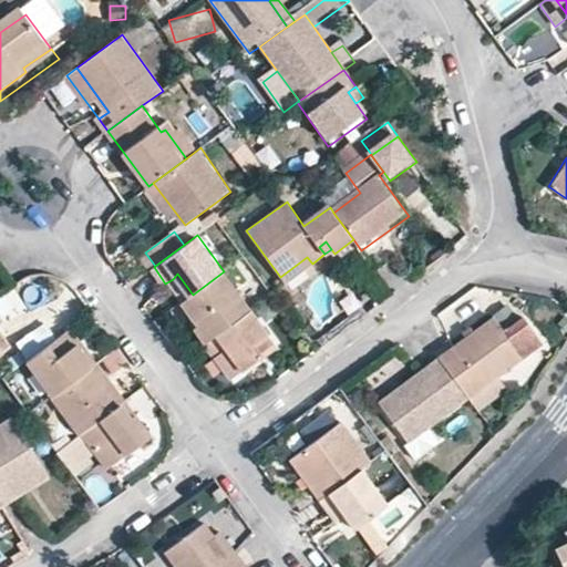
[(307,257),(280,277),(285,284),(312,264),(307,257)]
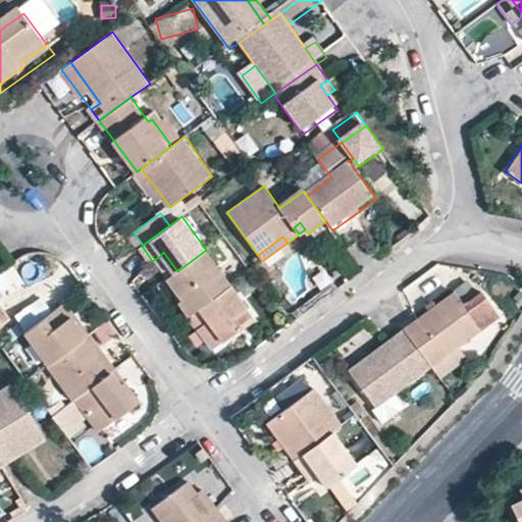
[(192,314),(201,308),(231,284),(206,250),(177,271),(171,275),(169,276),(173,281),(170,284),(192,314)]
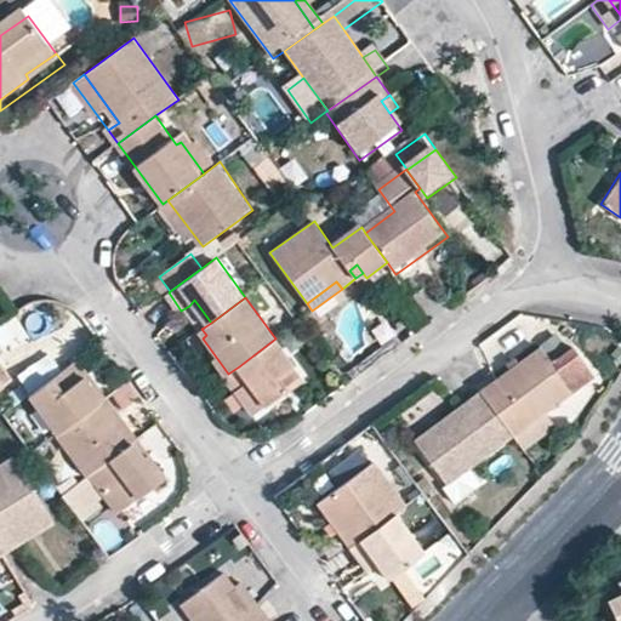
[(189,306),(204,328),(211,323),(194,300),(189,306)]
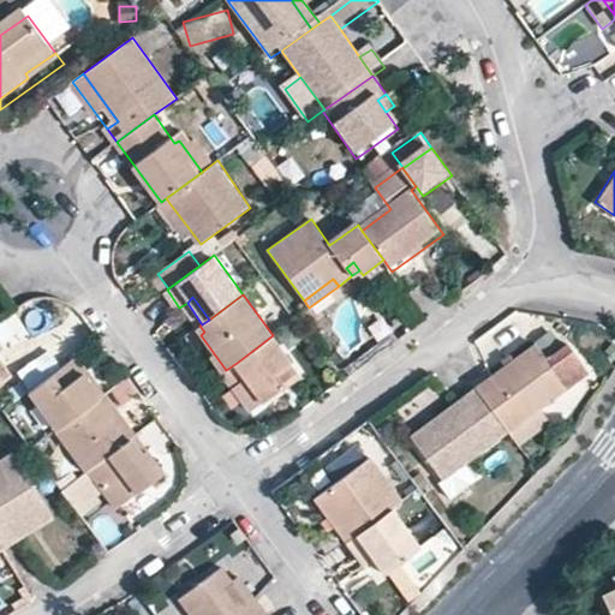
[(280,378),(296,365),(273,335),(237,363),(248,377),(237,386),(252,406),(285,383),(280,378)]
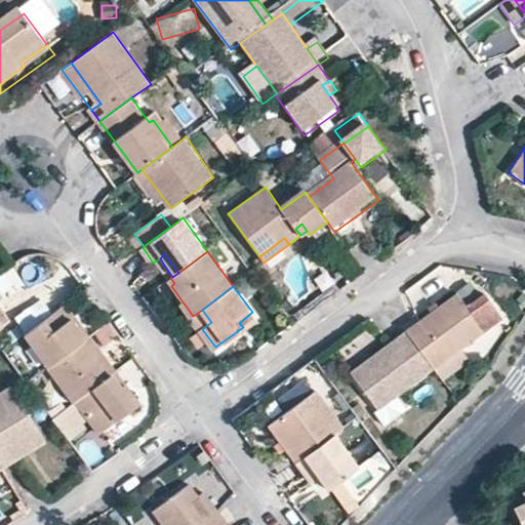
[(457,293),(407,331),(435,368),(438,366),(462,349),(503,318),(485,293),(468,307),(457,293)]
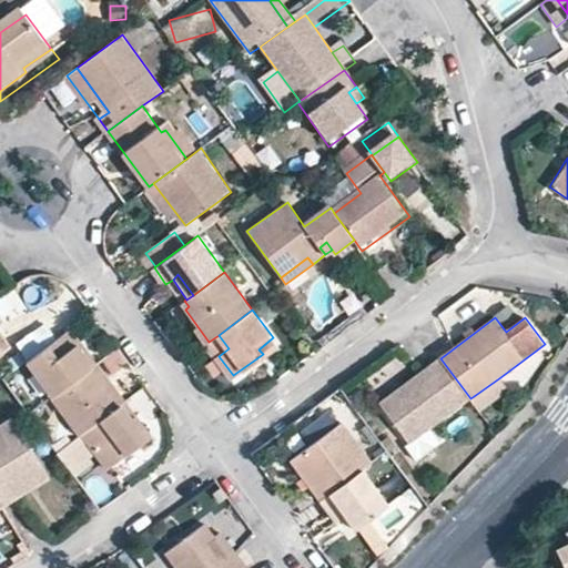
[(79,343),(82,341),(72,327),(28,359),(56,395),(95,366),(79,343)]
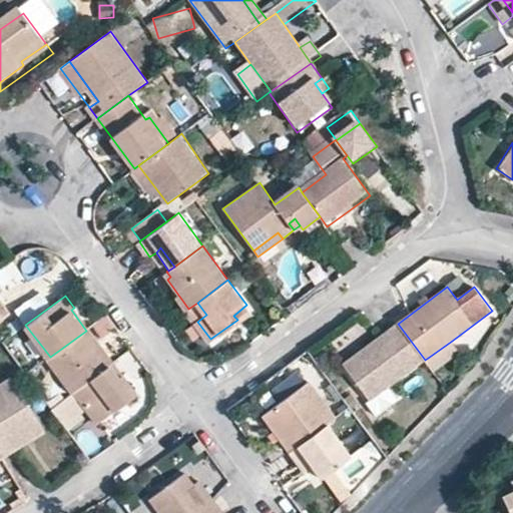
[(0,299),(0,323),(12,314),(1,298),(0,299)]
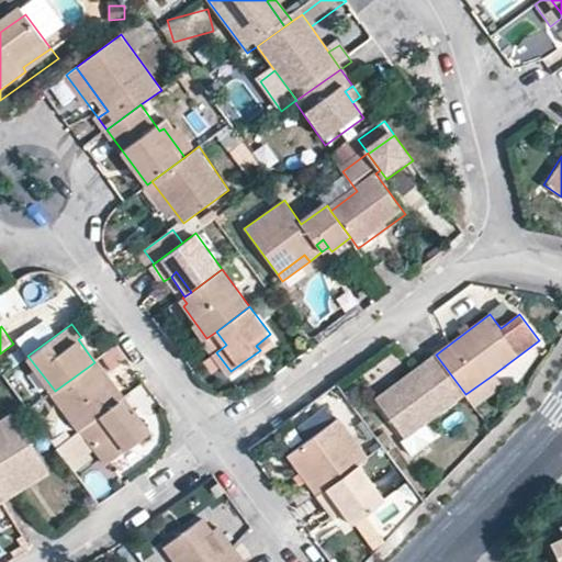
[(206,338),(216,352),(226,345),(216,332),(206,338)]
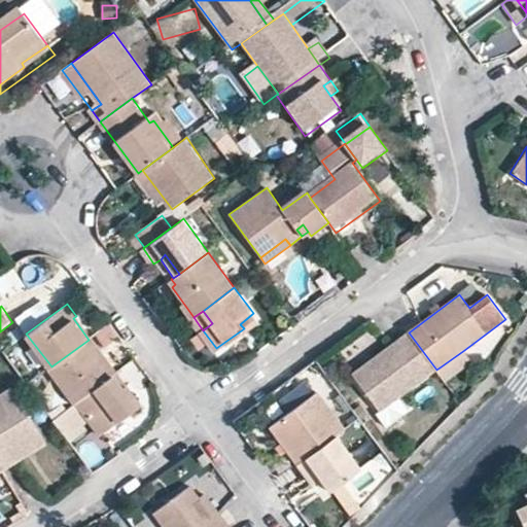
[(257,318),(253,313),(240,324),(244,328),(257,318)]
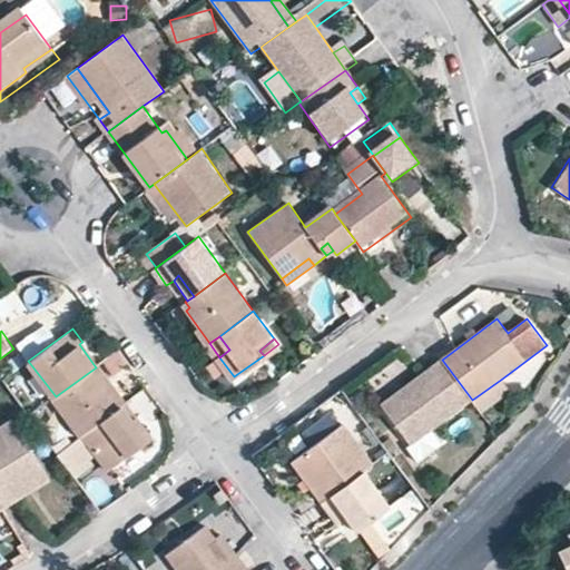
[(100,364),(82,342),(79,344),(96,367),(100,364)]
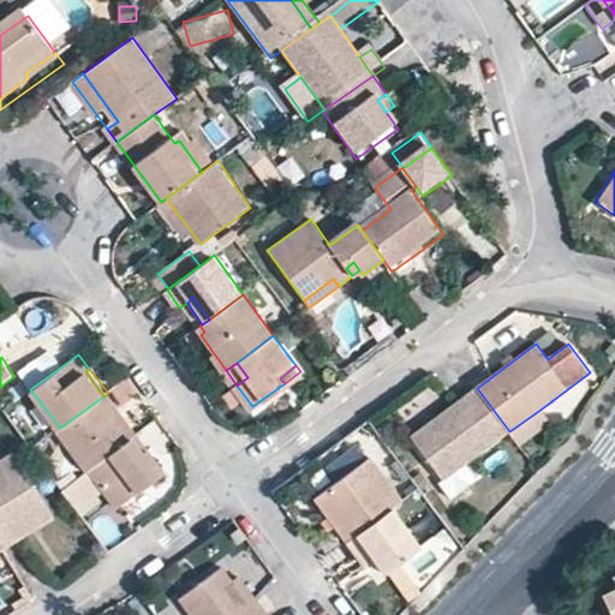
[(440,416),(445,423),(417,442),(445,479),(442,482),(453,497),(479,478),(467,463),(509,431),(477,388),(440,416)]
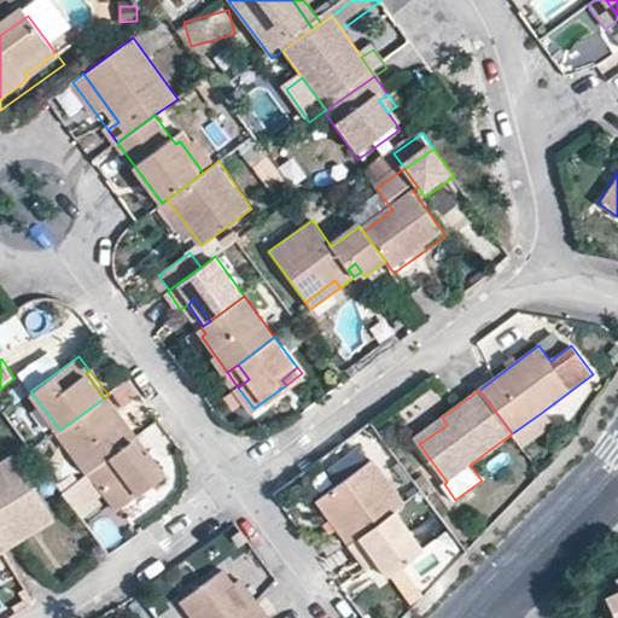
[(109,395),(104,398),(60,430),(91,471),(93,471),(134,439),(117,418),(123,413),(109,395)]
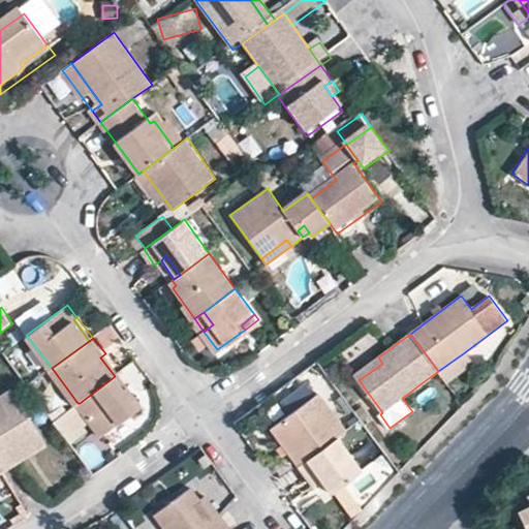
[(475,365),(466,351),(441,369),(450,383),(475,365)]
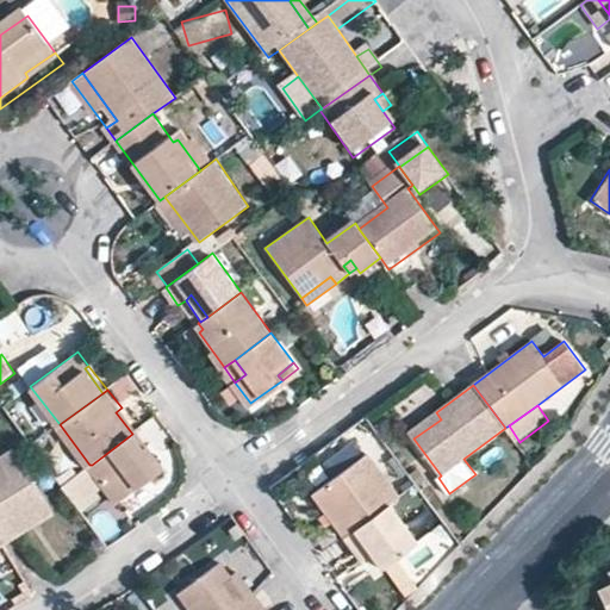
[(138,430),(122,408),(116,412),(132,434),(138,430)]
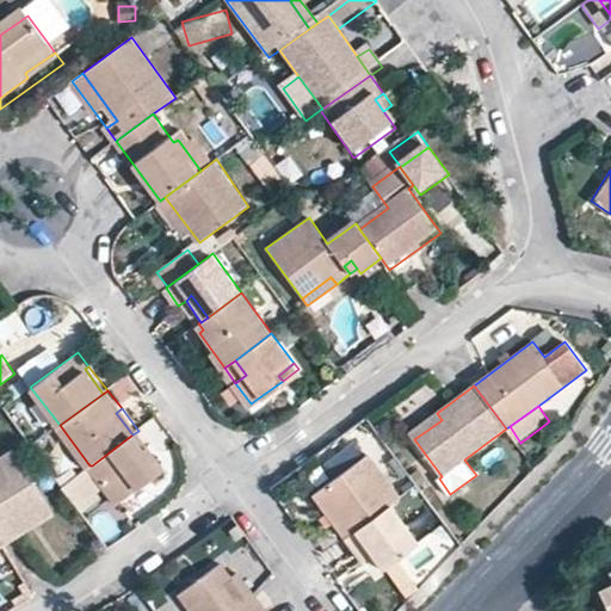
[(409,432),(414,439),(442,420),(437,413),(409,432)]
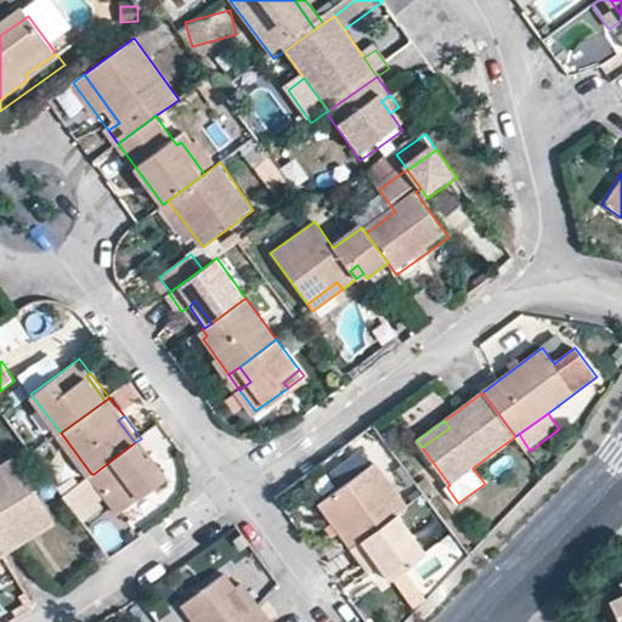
[(141,439),(135,442),(94,474),(123,513),(170,478),(141,439)]
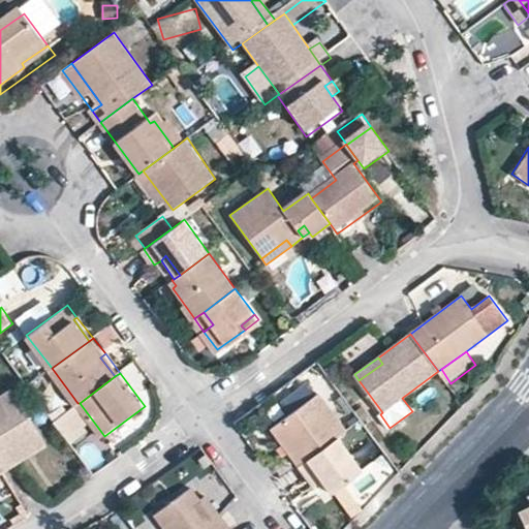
[(283,399),(292,412),(317,394),(308,380),(283,399)]
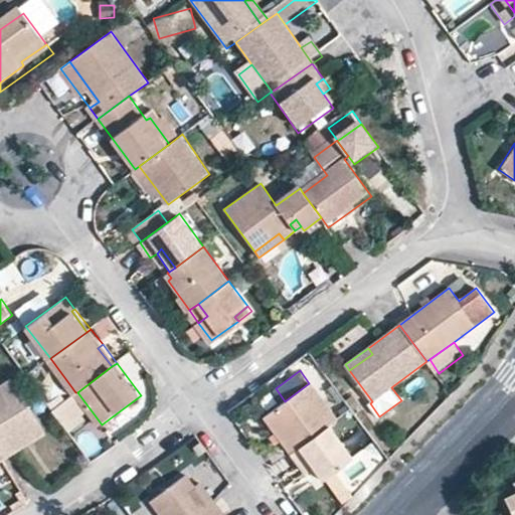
[(16,443),(45,425),(16,375),(0,384),(0,446),(2,449),(6,457),(19,449),(16,443)]
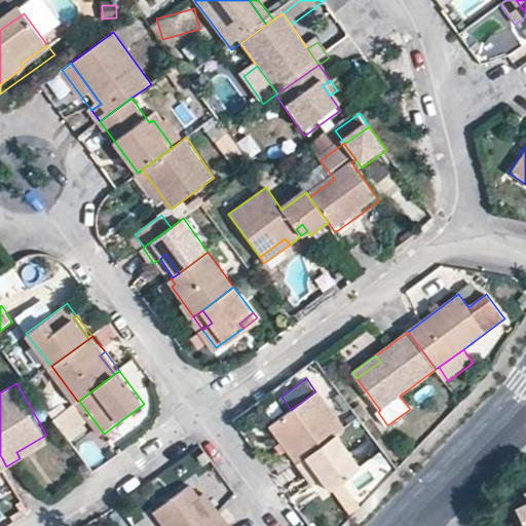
[(315,391),(291,410),(272,423),(300,461),(337,434),(346,426),(318,389),(315,391)]
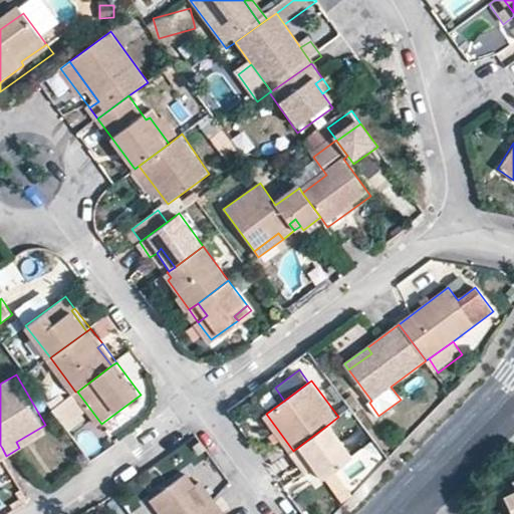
[(309,456),(314,463),(323,475),(351,454),(329,424),(293,451),(301,462),(309,456)]
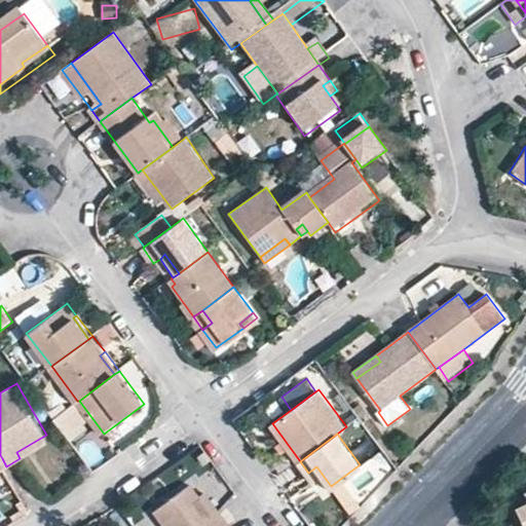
[(49,440),(46,435),(16,452),(20,458),(49,440)]
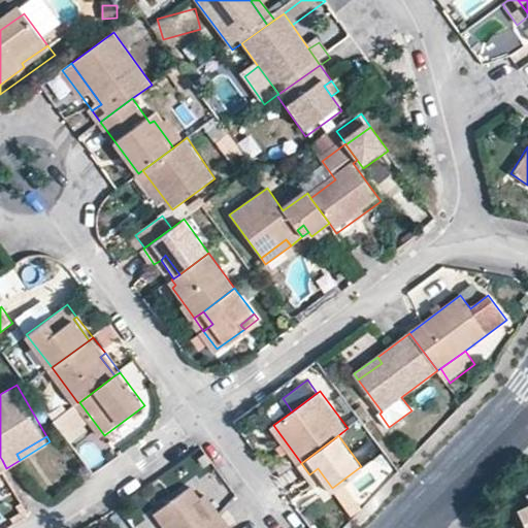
[(315,483),(323,475),(318,468),(309,474),(315,483)]
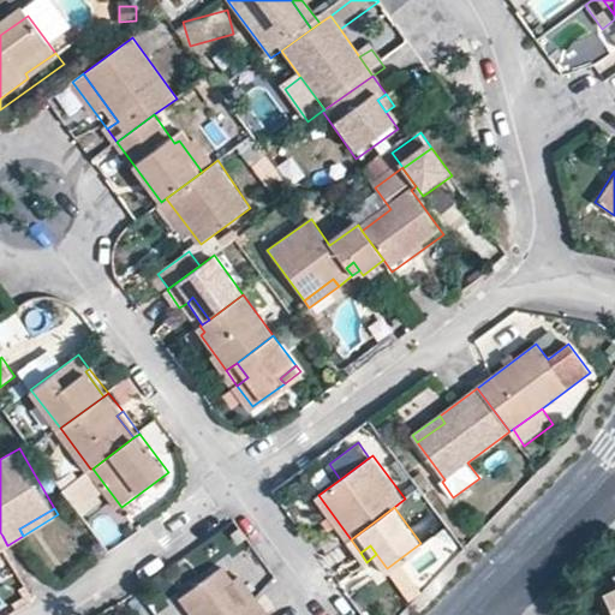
[(246,609),(228,586),(215,569),(180,596),(195,614),(263,614),(255,603),(246,609)]
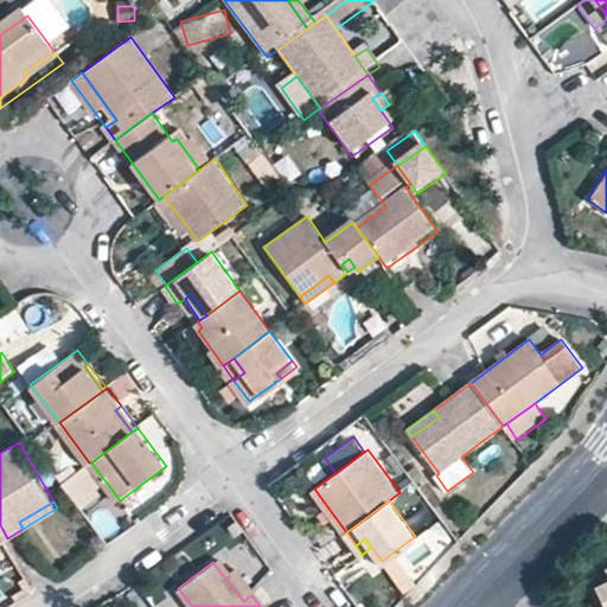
[(234,572),(225,579),(243,601),(251,595),(234,572)]
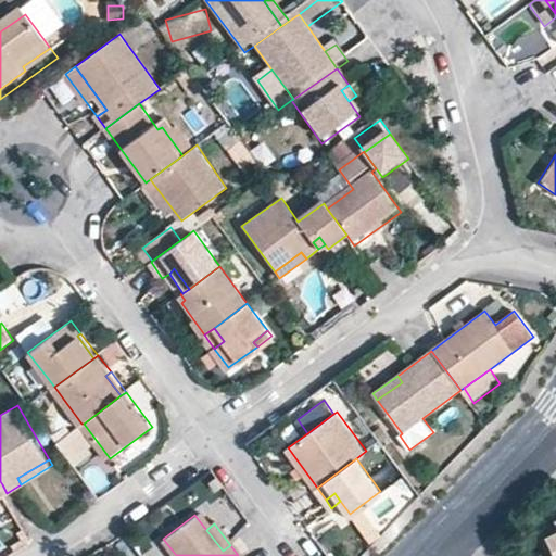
[(14,545),(16,550),(30,542),(27,536),(14,545)]
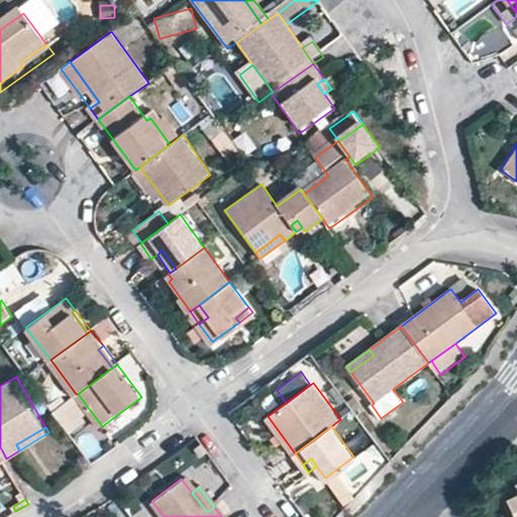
[(152,516),(144,504),(129,515),(129,516),(152,516)]
